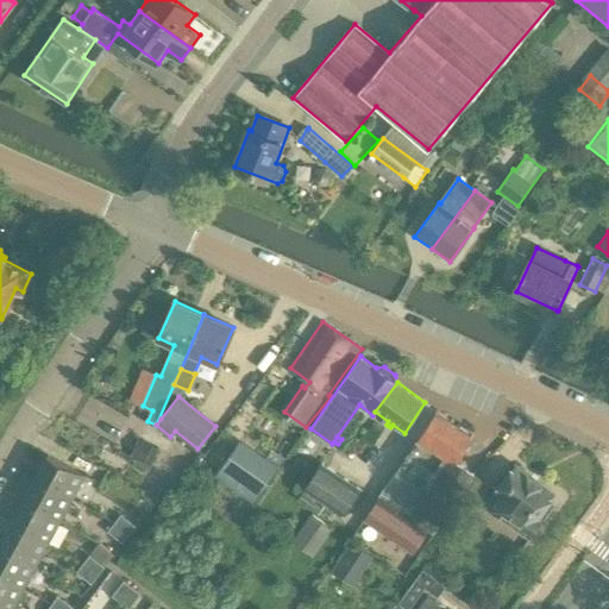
[(457,462),(472,437),(435,412),(378,496),(380,496),(407,514),(434,533),(459,496),(473,475),(473,473),(457,462)]
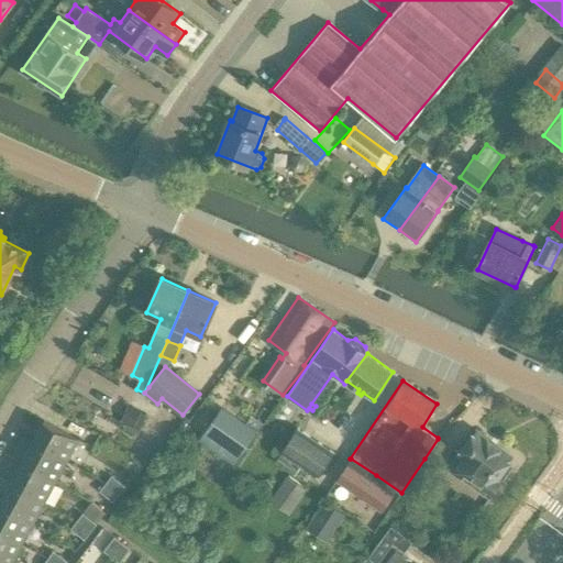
[(134,428),(134,427),(141,430),(147,415),(141,411),(129,406),(121,422),(134,428)]
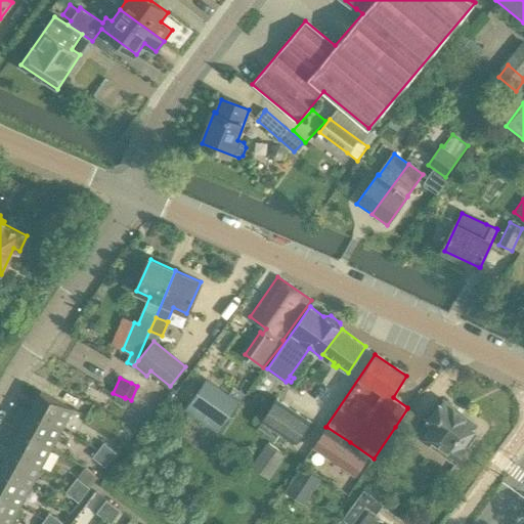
[(239,402),(206,380),(186,408),(220,431),(239,402)]
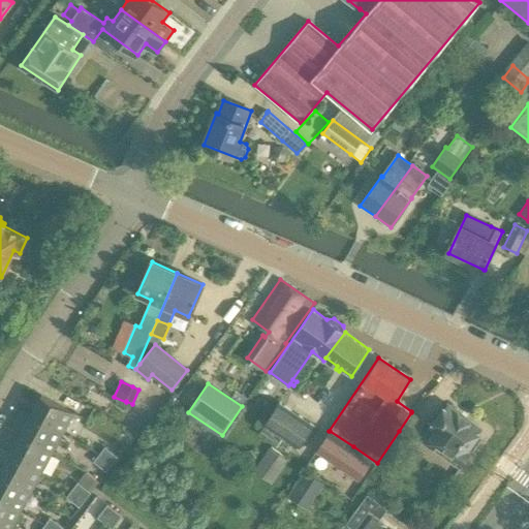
[(41,395),(30,415),(63,433),(73,412),(41,395)]
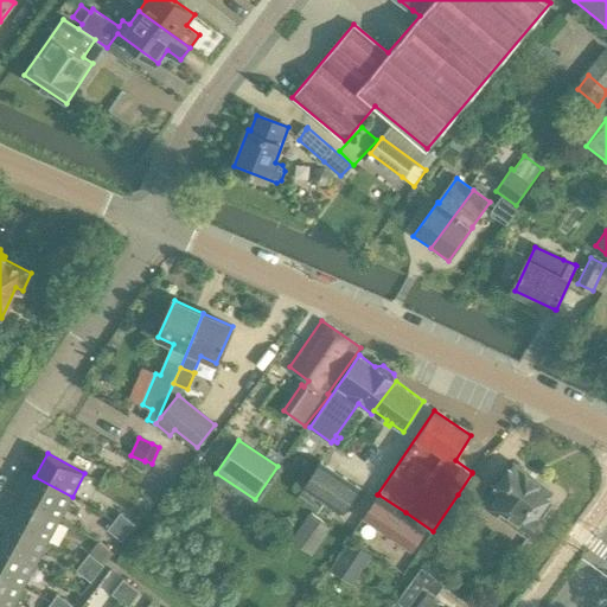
[(321,462),(304,489),(343,515),(359,489),(321,462)]
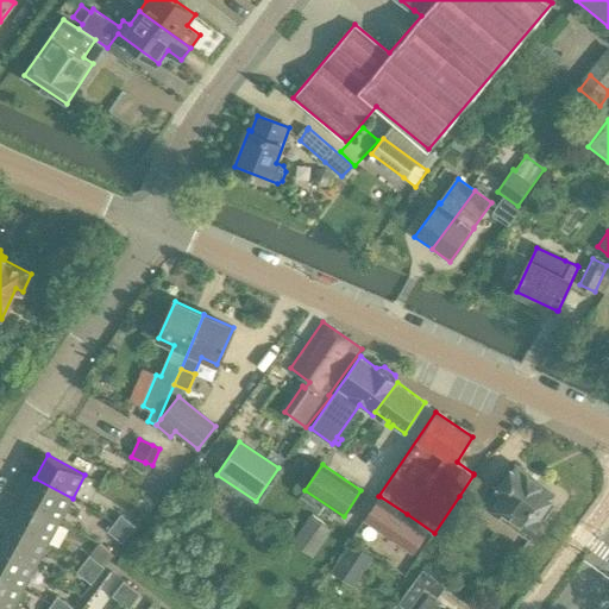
[(488,503),(494,507),(491,509),(531,538),(544,518),(542,516),(551,504),(547,501),(553,493),(515,466),(488,503)]
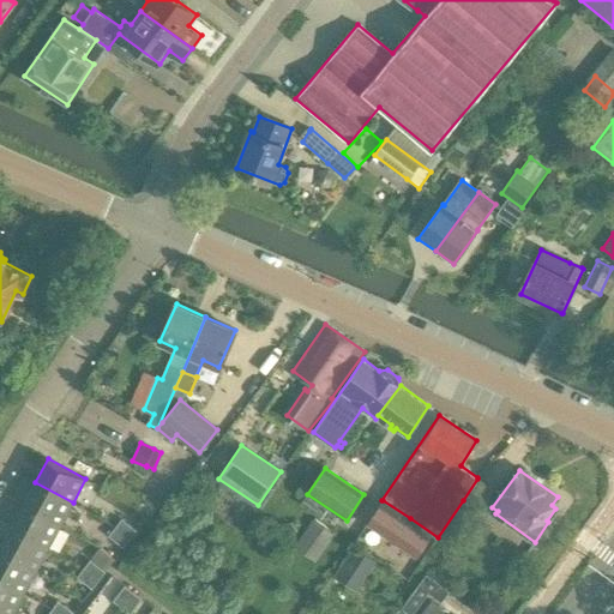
[(492,489),(477,479),(463,500),(477,510),(492,489)]
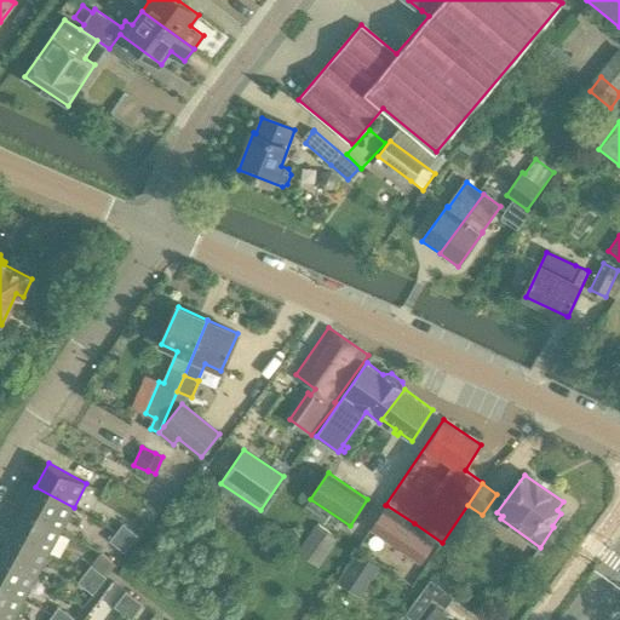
[(35,487),(23,510),(61,530),(74,507),(35,487)]
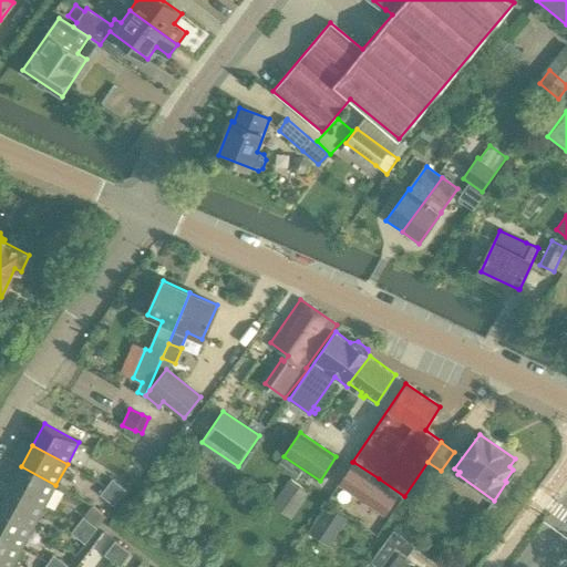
[(353,462),(337,487),(362,504),(379,478),(353,462)]
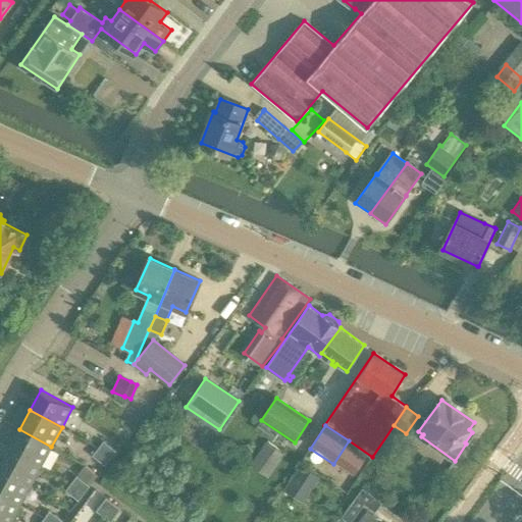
[(19,429),(9,449),(41,466),(51,447),(19,429)]
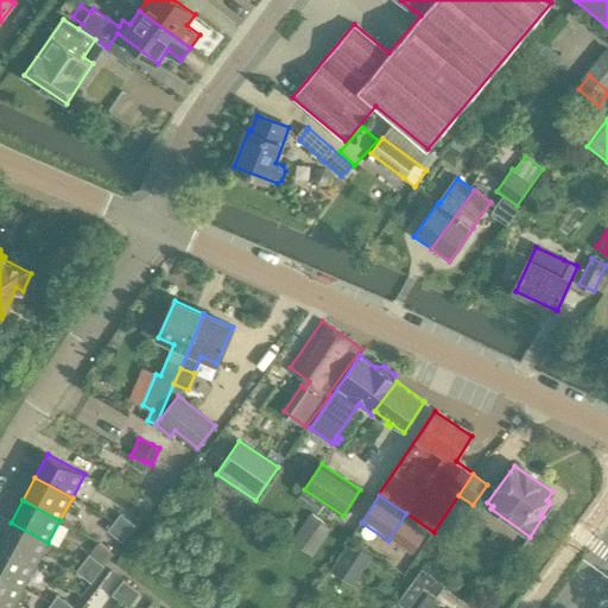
[(292,542),(312,555),(331,527),(311,513),(292,542)]
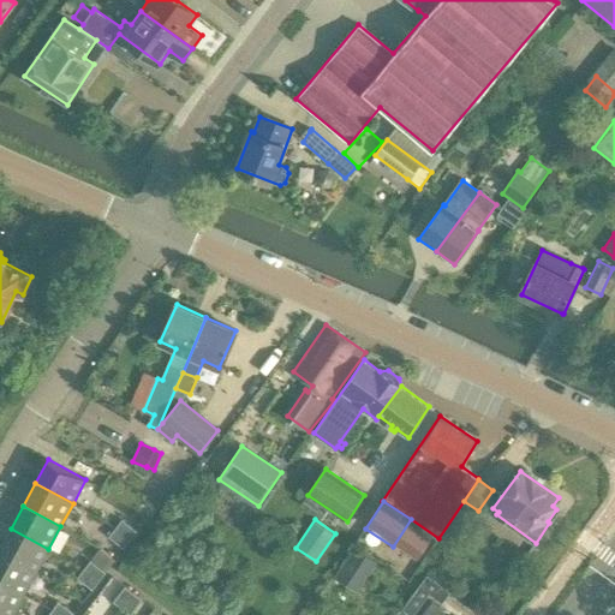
[(411,519),(393,547),(421,566),(439,538),(411,519)]
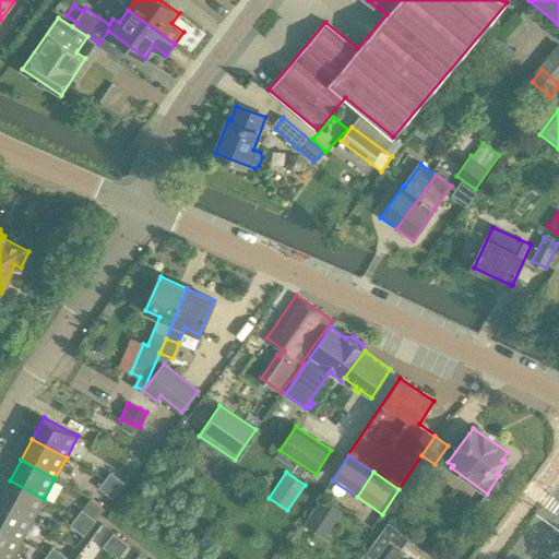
[(105,480),(119,491),(125,483),(110,473),(105,480)]
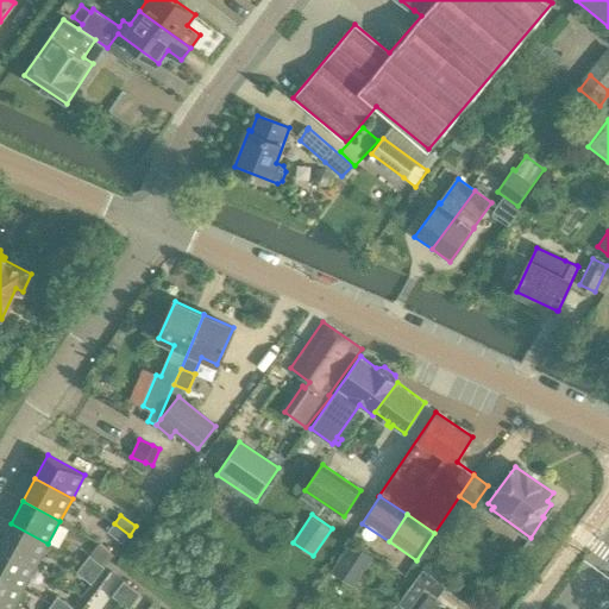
[(11,523),(0,541),(0,547),(36,566),(48,544),(11,523)]
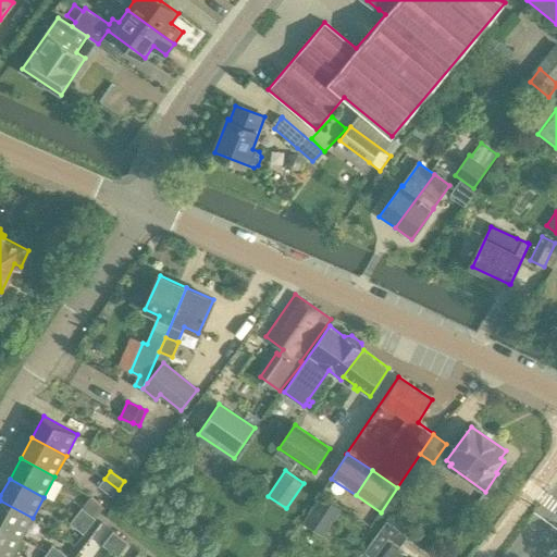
[(119,490),(104,479),(98,486),(112,497),(119,490)]
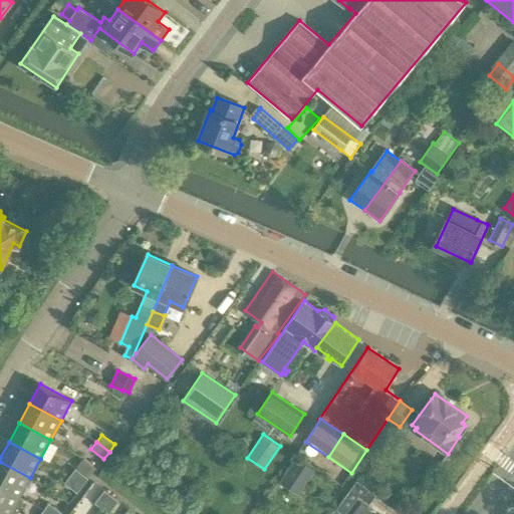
[(280,482),(298,494),(314,469),(297,458),(280,482)]
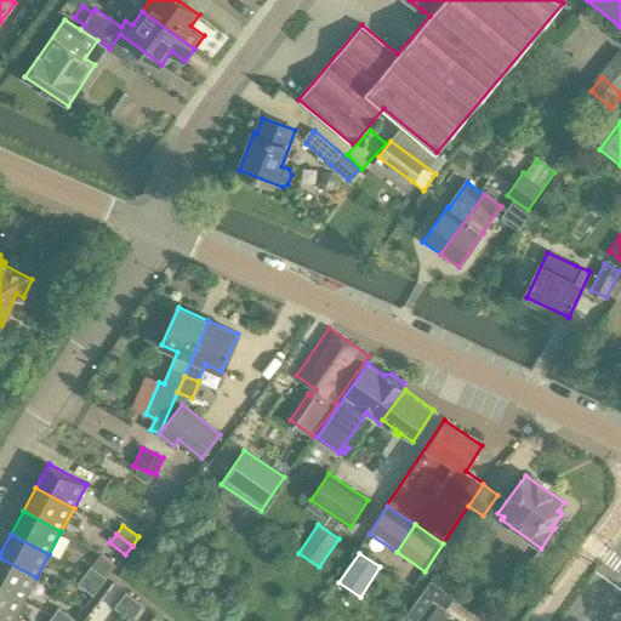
[(0,558),(0,587),(23,600),(36,577),(0,558)]
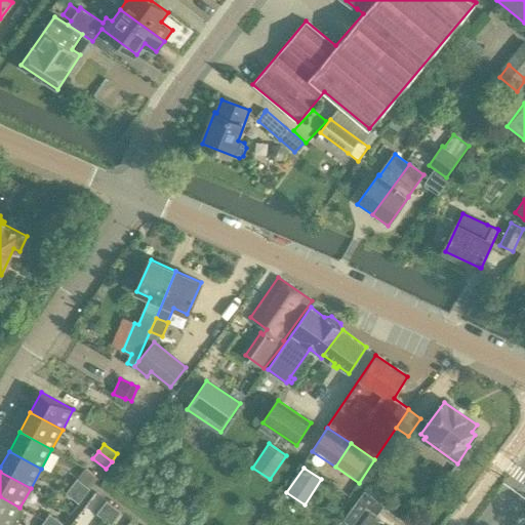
[(71,486),(84,496),(90,489),(77,479),(71,486)]
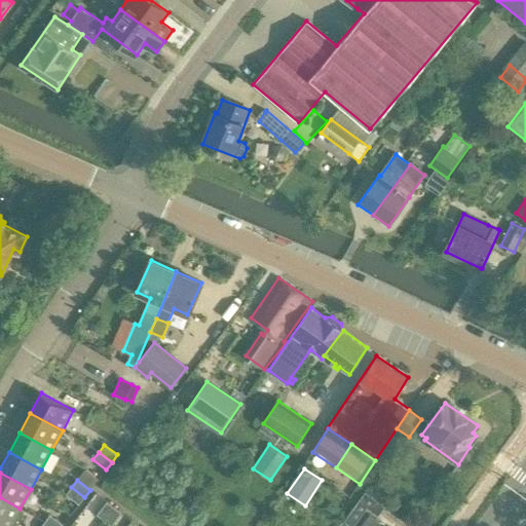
[(84,497),(71,487),(66,494),(79,504),(84,497)]
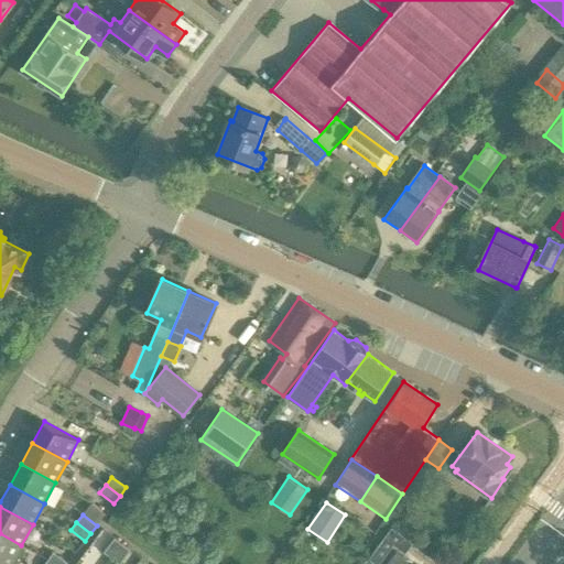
[(413,543),(391,528),(368,559),(375,563),(379,563),(393,545),(405,553),(413,543)]
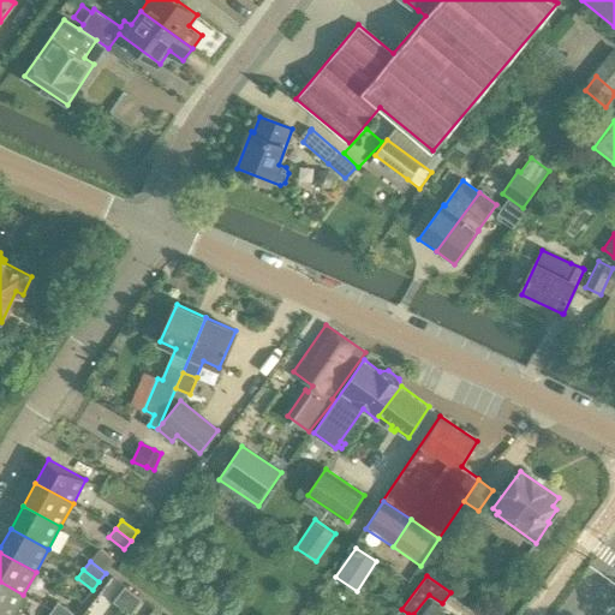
[(0,613),(4,614),(12,614),(23,595),(0,581),(0,613)]
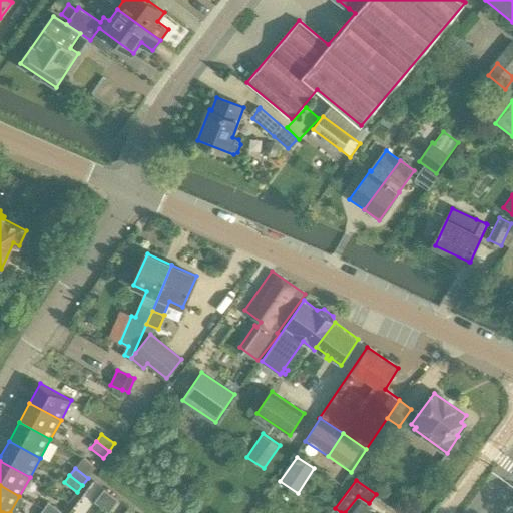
[(101,507),(111,495),(104,489),(94,502),(101,507)]
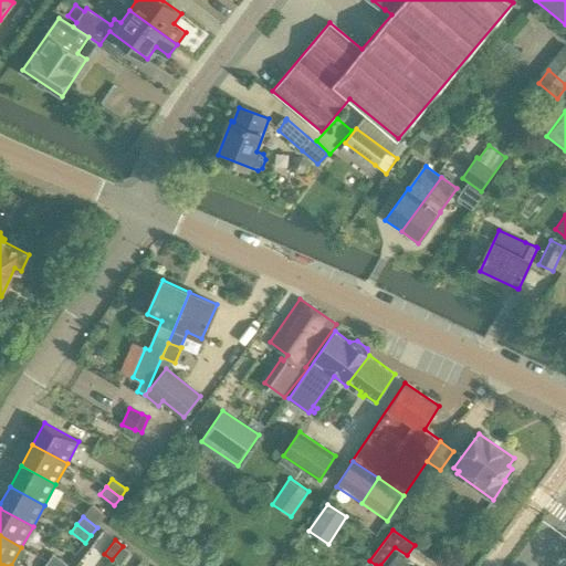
[(123,546),(112,559),(119,565),(130,552),(123,546)]
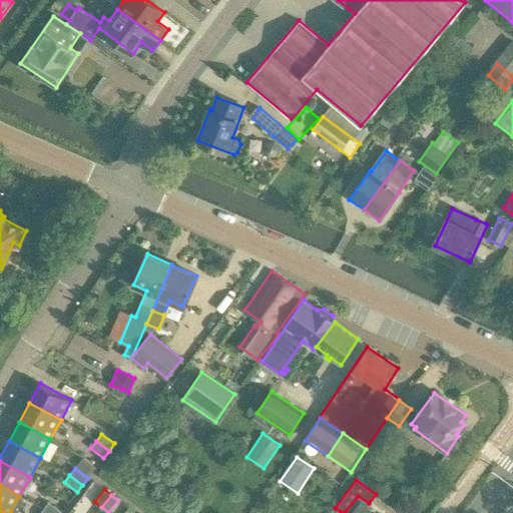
[(368,512),(371,509),(360,501),(351,512),(368,512)]
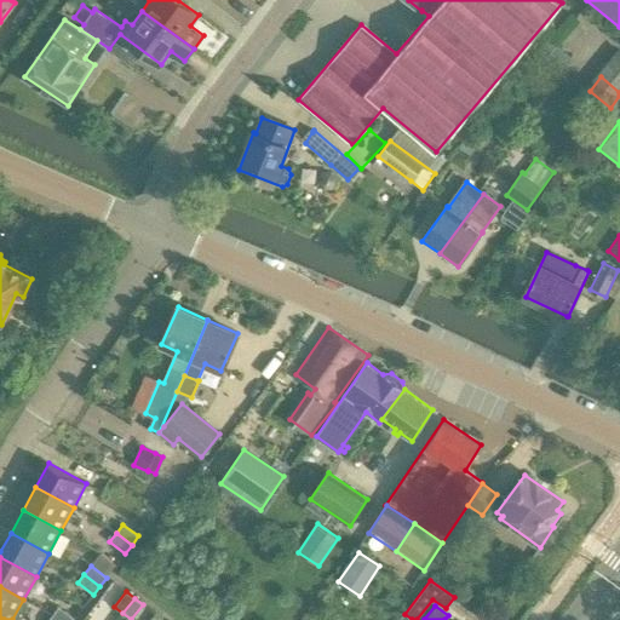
[(52,615),(58,619),(73,619),(75,619),(59,607),(52,615)]
